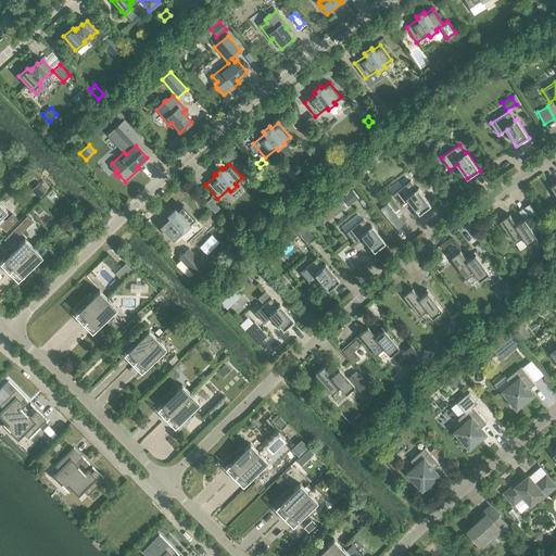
[(411,180),(392,194),(401,205),(409,200),(420,214),(431,205),(418,188),(417,189),(411,180)]
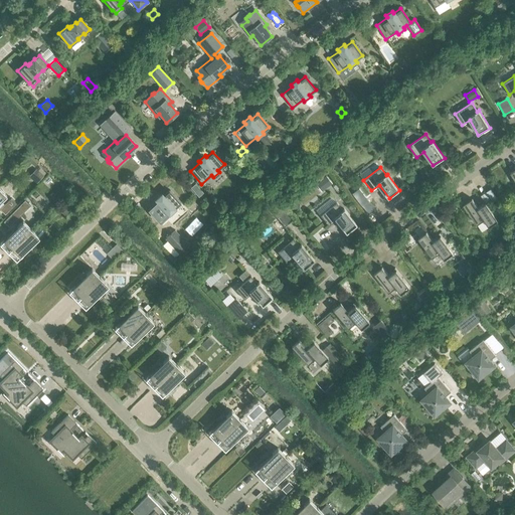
[(36,169),(29,176),(36,183),(43,176),(36,169)]
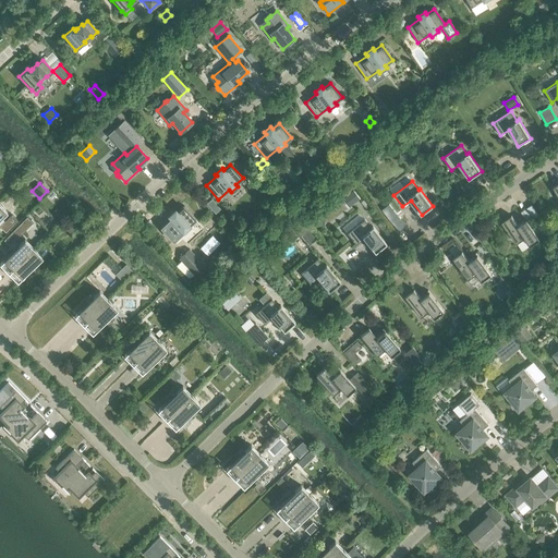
[(353,191),(342,199),(349,207),(360,199),(353,191)]
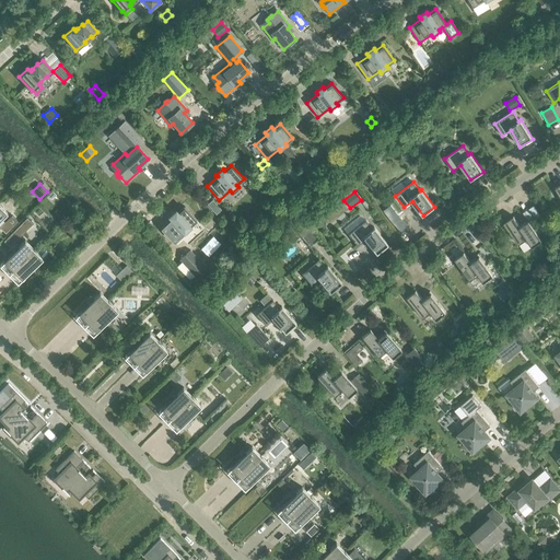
[(190,226),(197,220),(184,207),(177,212),(175,211),(168,217),(171,219),(160,229),(173,242),(184,233),(185,234),(191,229),(190,226)]
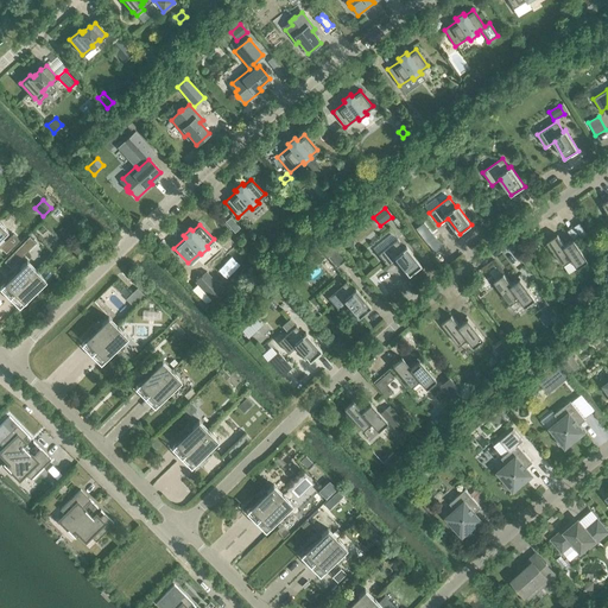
[(13,234),(0,246),(6,253),(19,240),(13,234)]
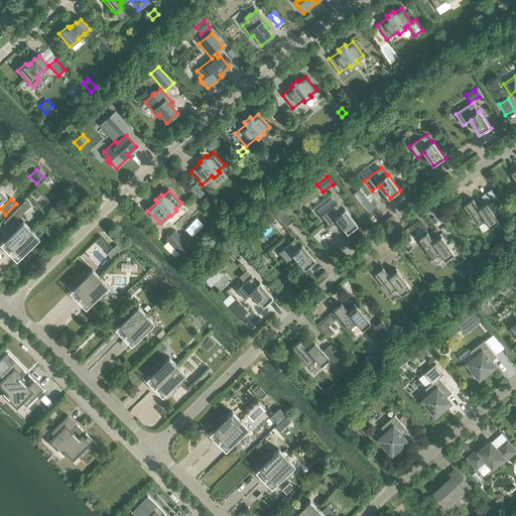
[(486,220),(490,227),(499,221),(487,203),(479,209),(473,200),(465,205),(478,225),(486,220)]
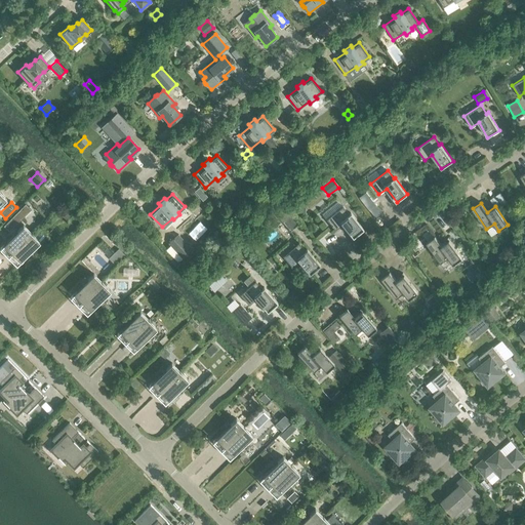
[(25,205),(4,226),(9,231),(30,209),(25,205)]
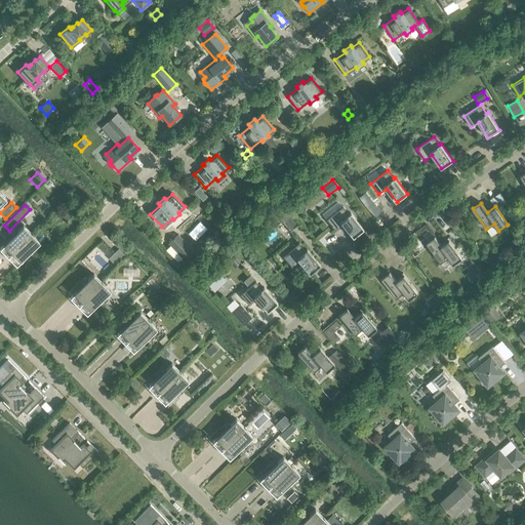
[(70,206),(62,214),(66,219),(75,210),(70,206)]
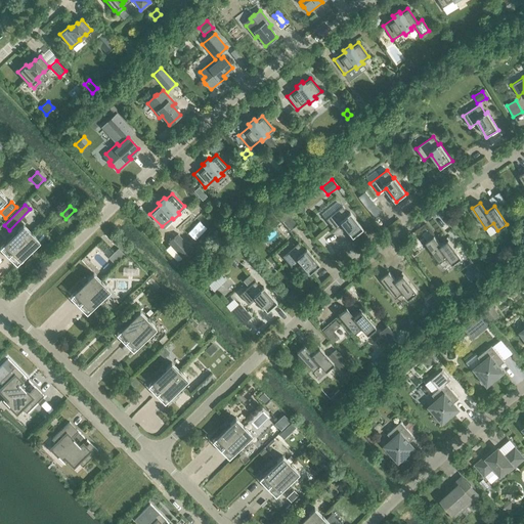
[(342,206),(325,219),(334,229),(341,224),(352,237),(362,228),(349,213),(348,214),(342,206)]
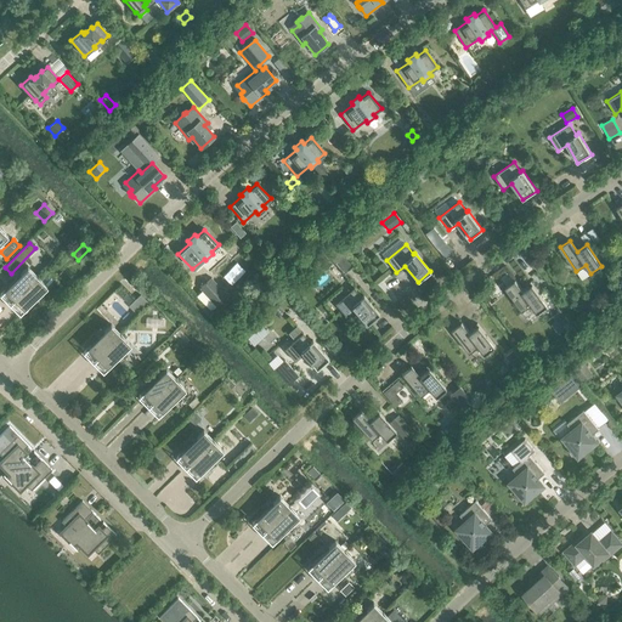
[(352,266),(343,255),(334,264),(343,275),(352,266)]
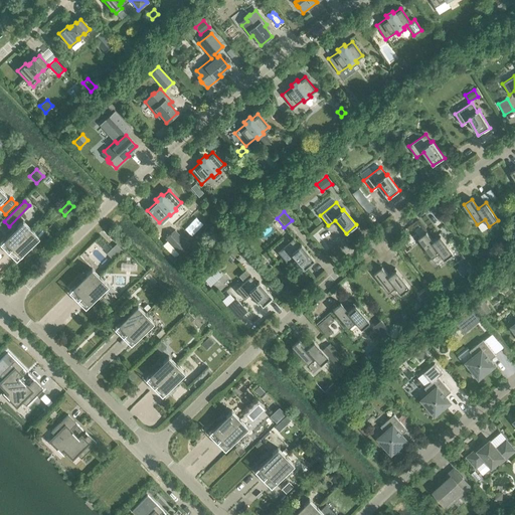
[(3,239),(11,247),(31,228),(22,220),(3,239)]
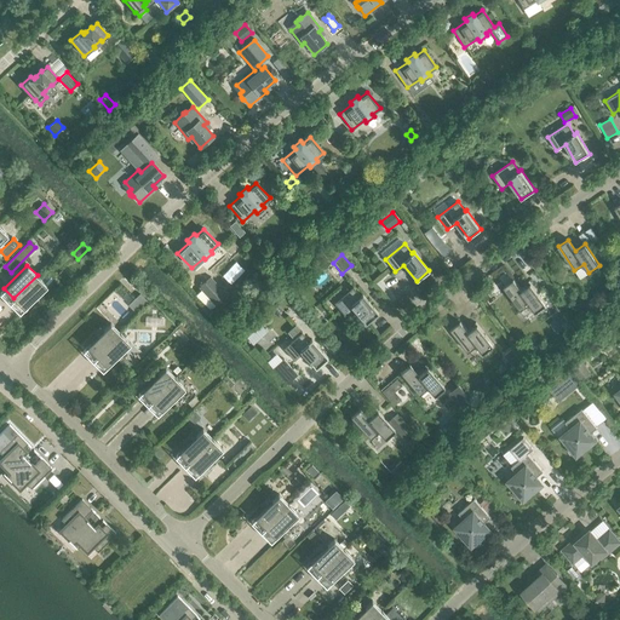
[(38,275),(13,298),(23,309),(47,286),(38,275)]
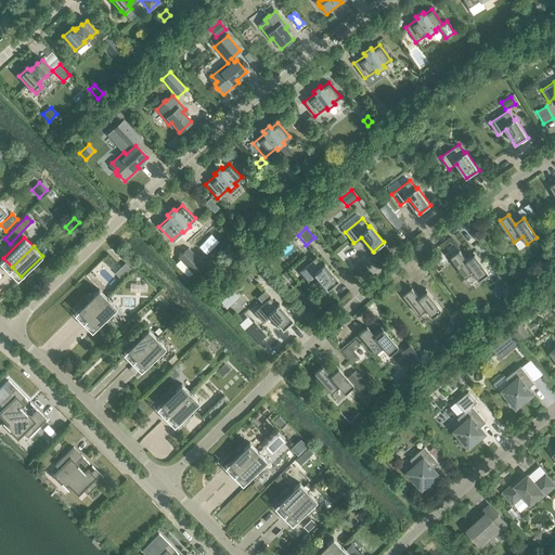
[(178,257),(192,272),(202,263),(189,248),(178,257)]
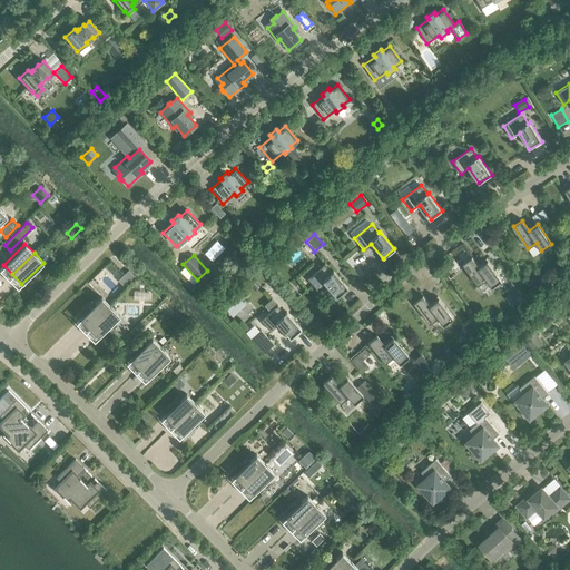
[(487,279),(492,287),(502,279),(488,261),(479,267),(472,257),(463,264),(479,285),(487,279)]
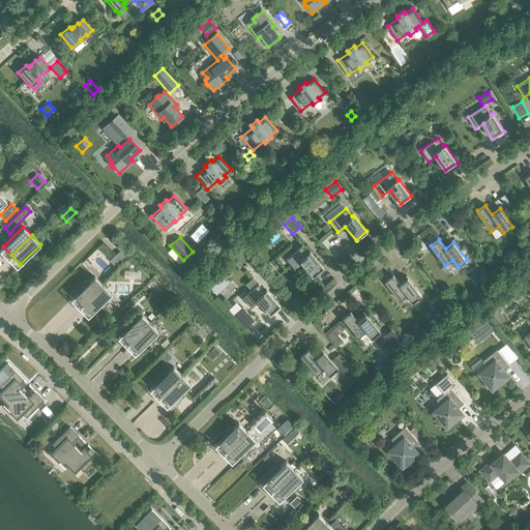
[(301,245),(285,259),(294,269),(301,263),(313,276),(323,267),(310,252),(307,254),(301,245)]
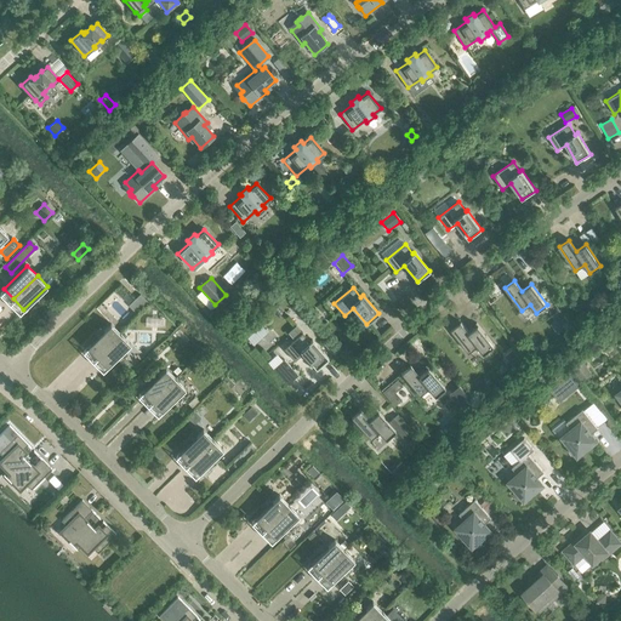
[(568,311),(557,320),(562,326),(574,318),(568,311)]
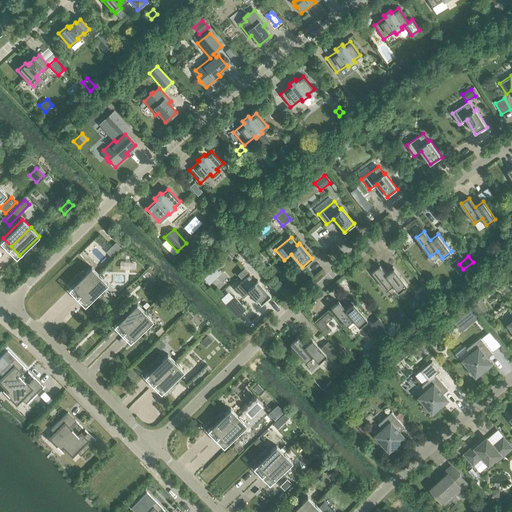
[(394,285),(399,292),(407,285),(394,268),(387,274),(380,266),(372,272),(387,291),(394,285)]
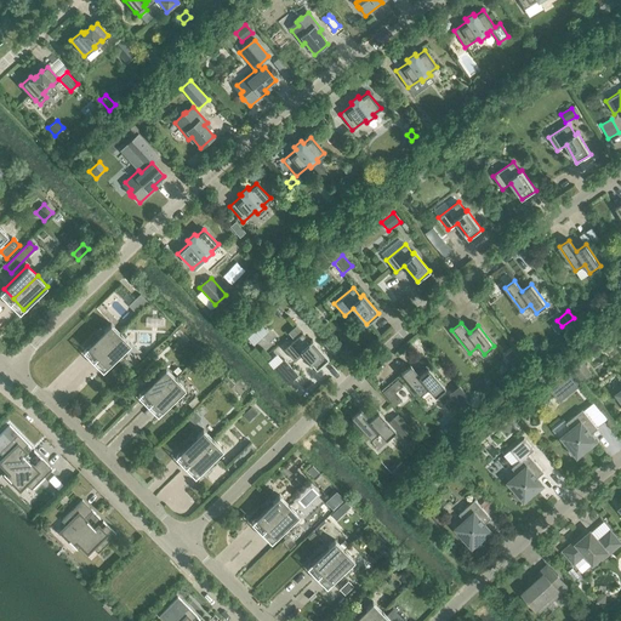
[(87,347),(97,357),(120,334),(110,324),(87,347)]
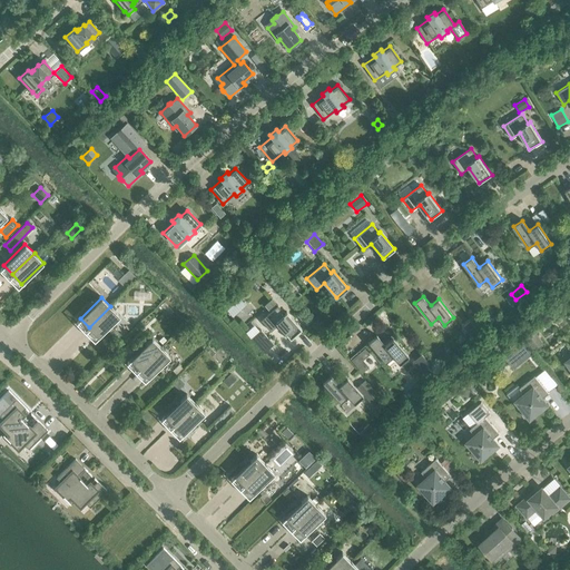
[(238,298),(223,313),(229,320),(245,306),(238,298)]
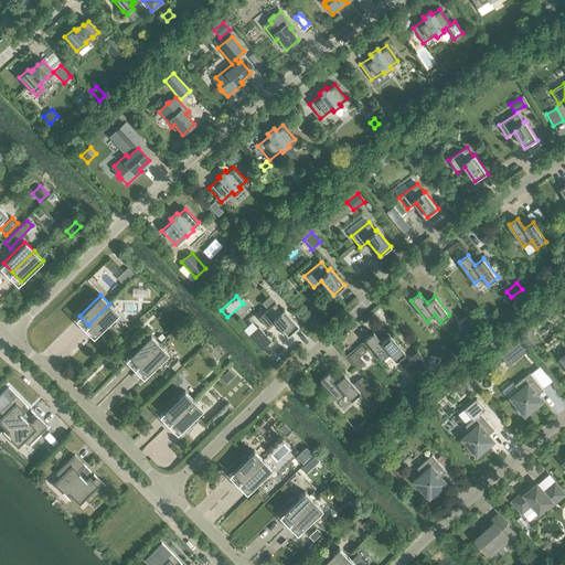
[(275,302),(258,318),(267,328),(275,322),(287,336),(298,326),(284,309),(281,310),(275,302)]
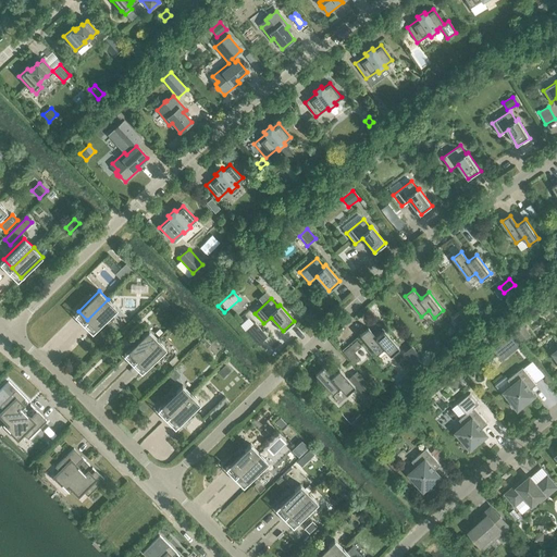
[(108,299),(87,320),(96,329),(116,308),(108,299)]
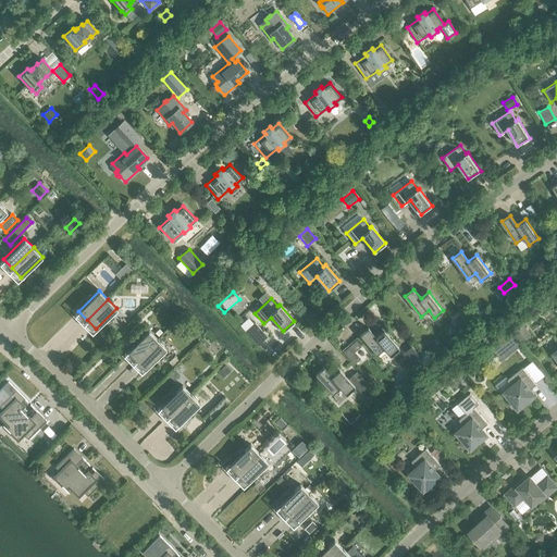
[(112,321),(108,325),(115,334),(120,330),(112,321)]
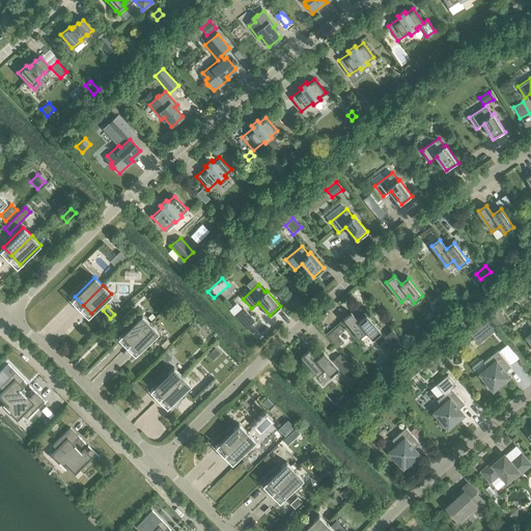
[(233,315),(246,329),(255,322),(243,307),(233,315)]
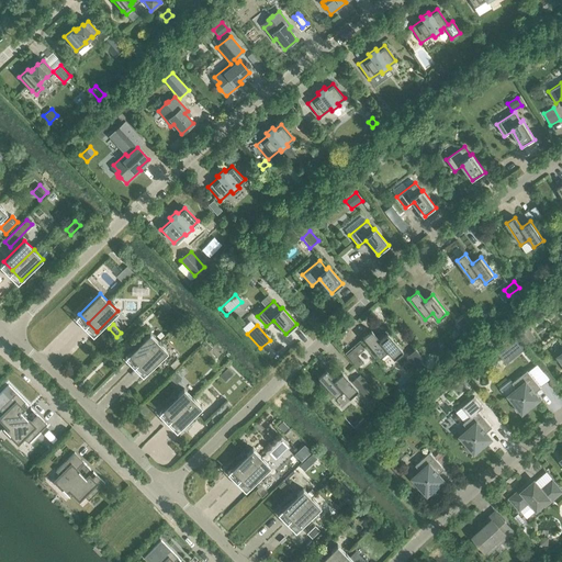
[(386,351),(393,359),(402,351),(386,333),(379,340),(371,330),(362,338),(379,358),(386,351)]
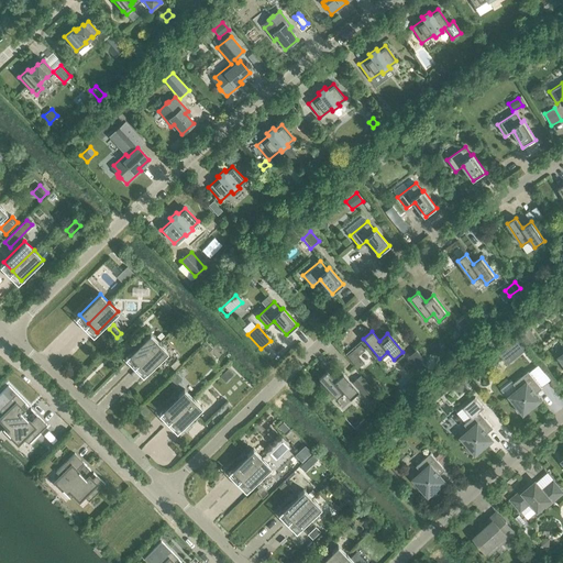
[(129,354),(138,363),(158,342),(150,333),(129,354)]
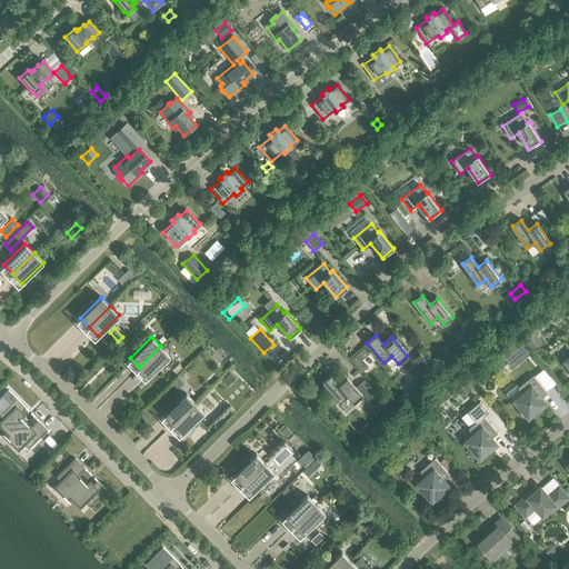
[(532,338),(528,341),(533,349),(538,346),(532,338)]
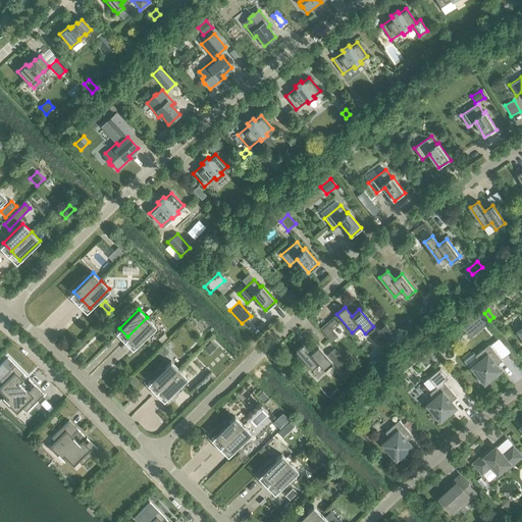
[(480,315),(471,321),(479,331),(487,324),(480,315)]
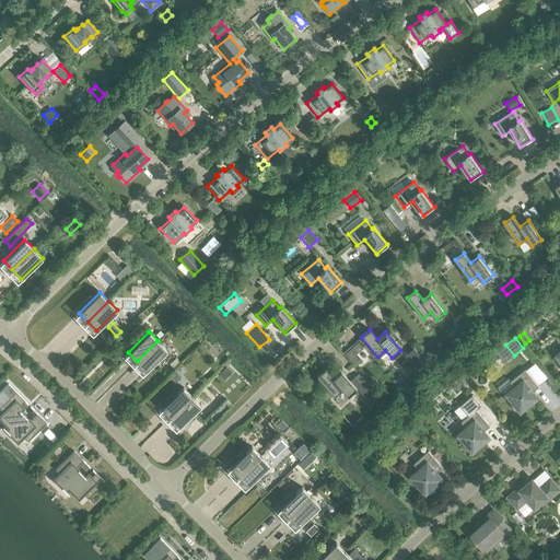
[(158,340),(137,361),(146,371),(167,350),(158,340)]
